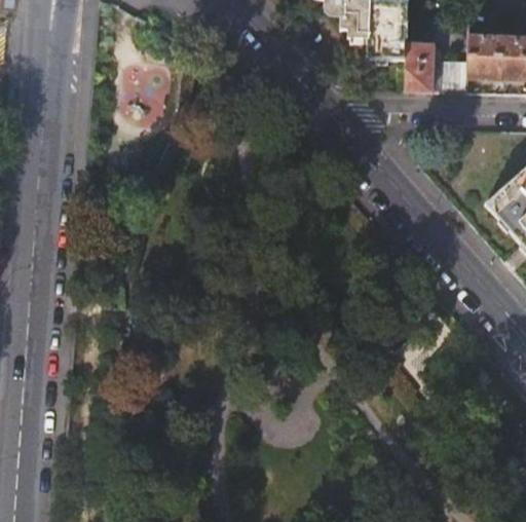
[(322,0),(322,8),(324,11),(329,14),(338,14),(338,27),(344,27),(344,35),(364,36),(364,56),(405,57),(406,31),(407,0),(322,0)]
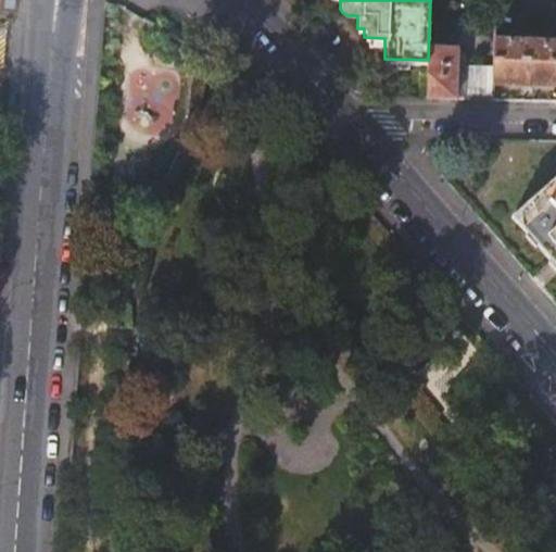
[(495,35),(494,62),(494,77),(555,79),(555,23),(553,23),(552,36),(495,35)]
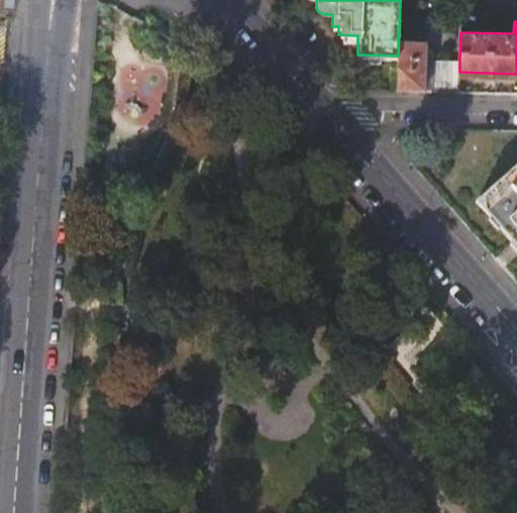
[(398,56),(397,87),(424,88),(425,40),(416,39),(416,31),(399,30),(398,56)]
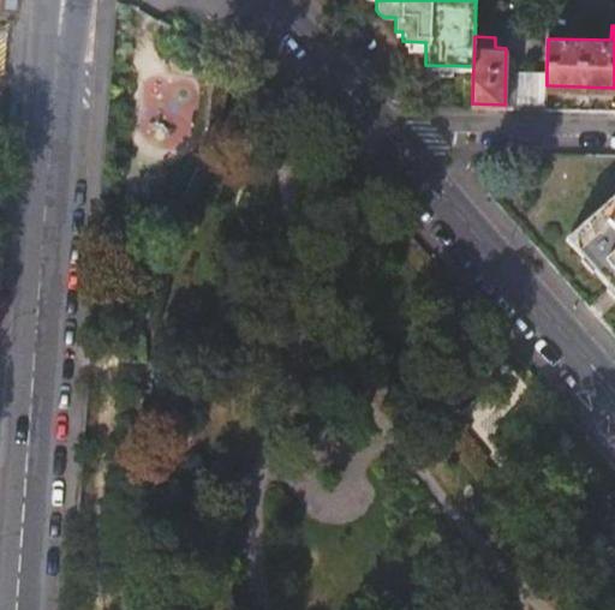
[(513,67),(512,105),(545,106),(547,85),(547,69),(513,67)]
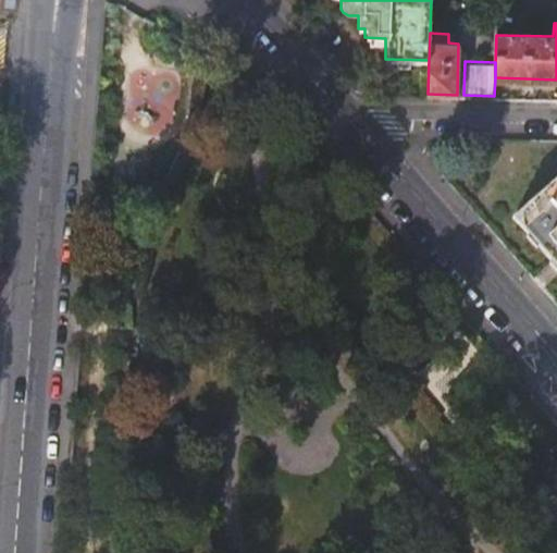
[(556,176),(520,209),(556,252),(556,176)]
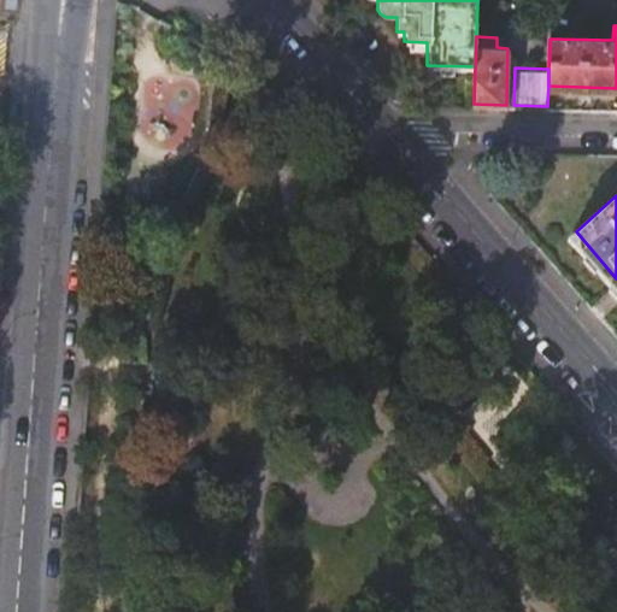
[(434,404),(425,394),(418,401),(427,411),(434,404)]
